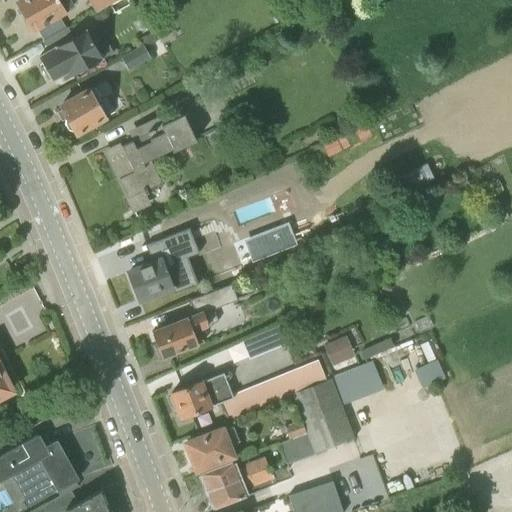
[(23,0),(16,5),(32,30),(66,10),(59,0),(23,0)]
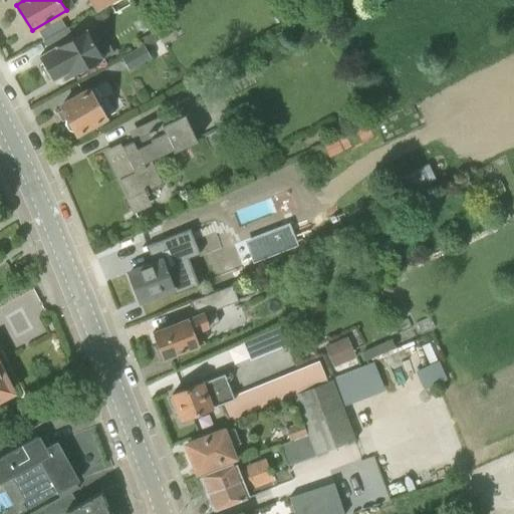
[(116,0),(89,0),(95,11),(116,0)]
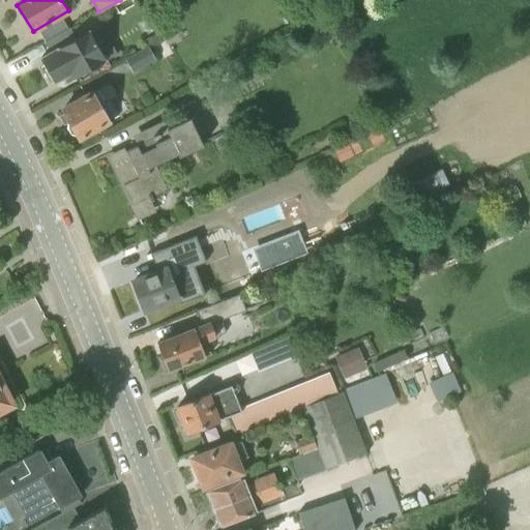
[(75,77),(107,59),(95,40),(105,34),(99,25),(40,59),(55,83),(72,72),(75,77)]
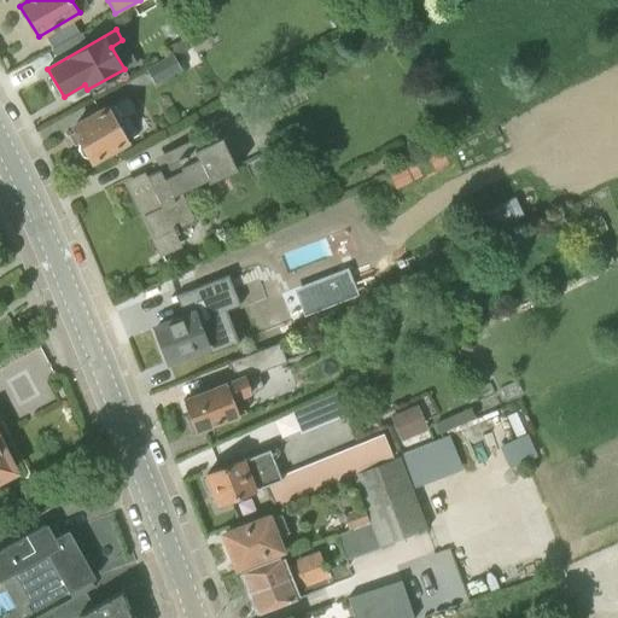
[(168,46),(173,54),(194,42),(190,34),(168,46)]
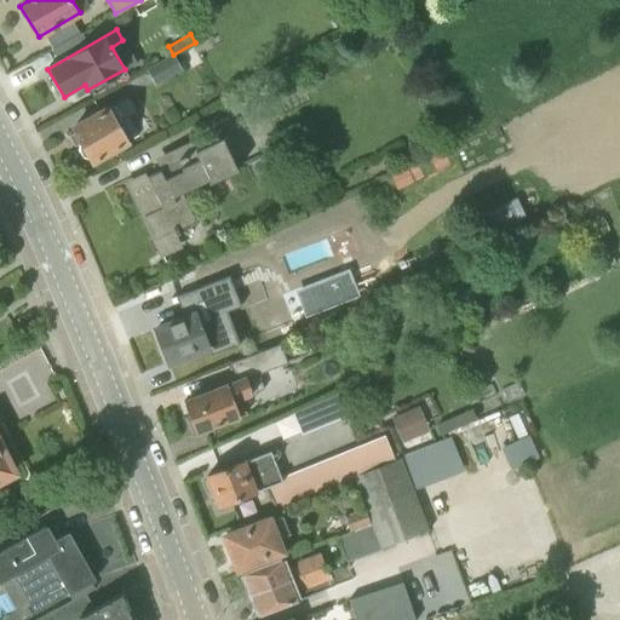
[(155,85),(182,70),(173,55),(147,69),(155,85)]
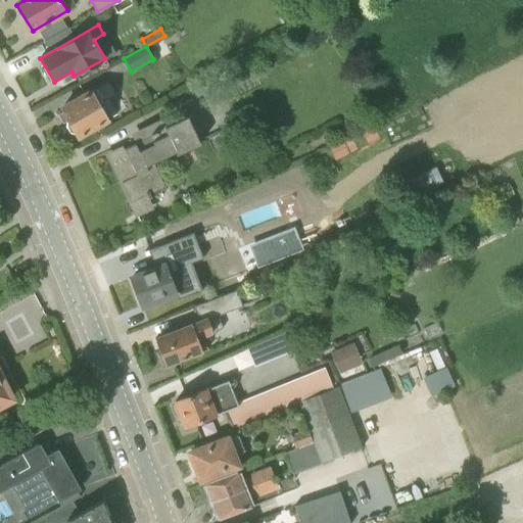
[(77,136),(108,119),(99,102),(114,94),(108,83),(61,109),(77,136)]
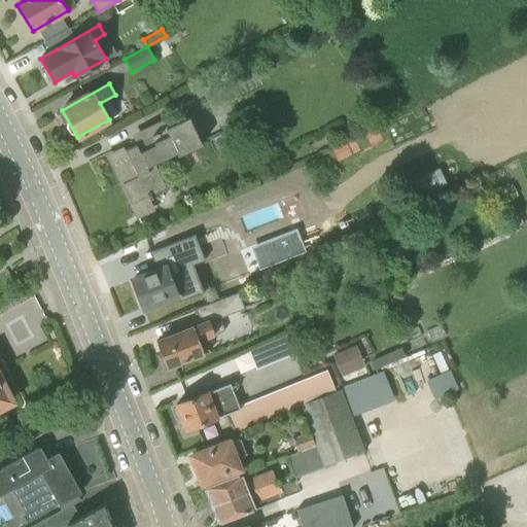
[(202,144),(188,115),(167,126),(164,119),(140,131),(145,141),(110,157),(132,205),(167,188),(155,164),(177,153),(178,155),(202,144)]
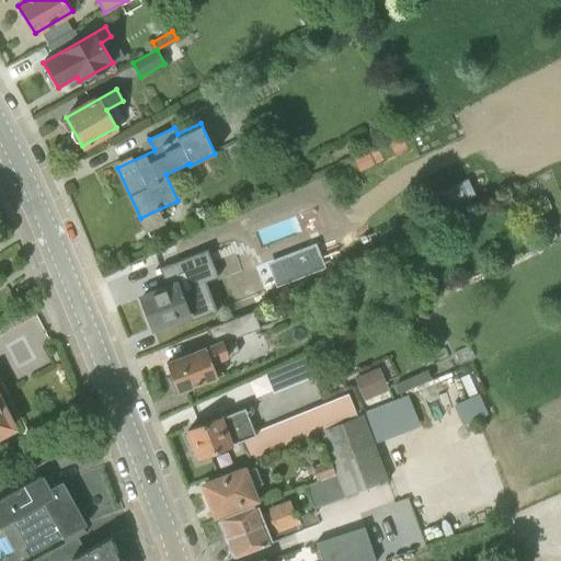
[(153,329),(187,315),(182,300),(232,281),(227,265),(141,298),(153,329)]
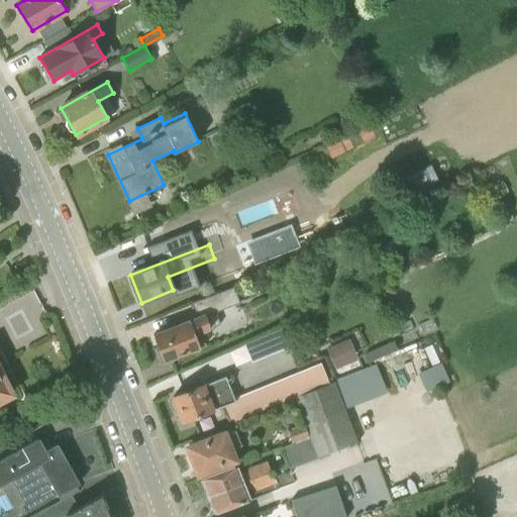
[(163,362),(200,347),(196,336),(211,330),(210,328),(220,324),(215,312),(239,303),(233,287),(192,303),(198,318),(153,335),(163,362)]
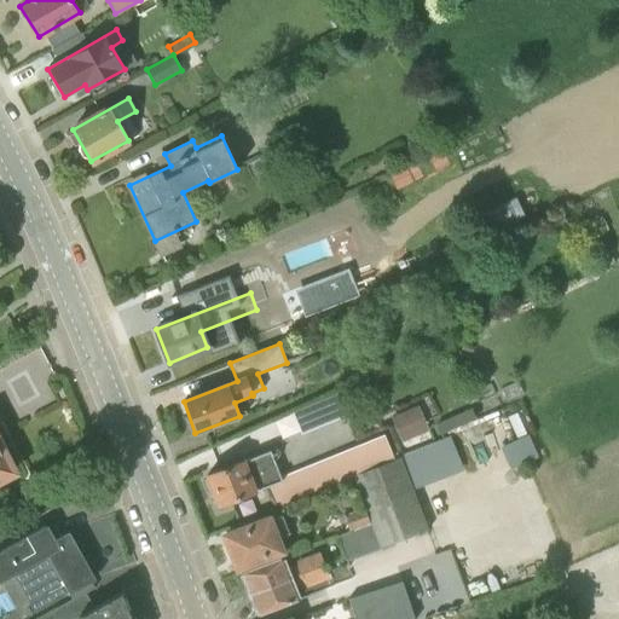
[(298,410),(306,431),(350,412),(340,391),(298,410)]
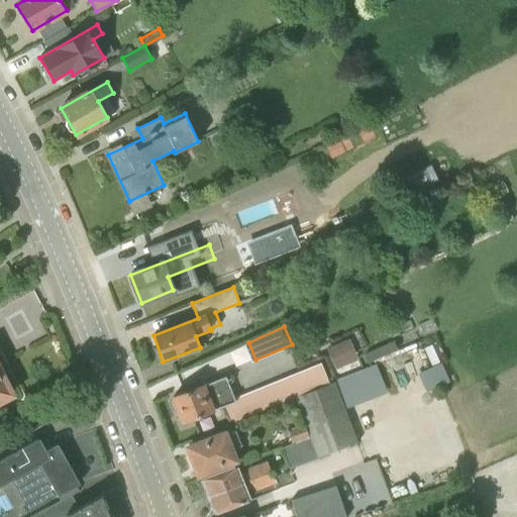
[(358,359),(348,338),(326,348),(335,370),(358,359)]
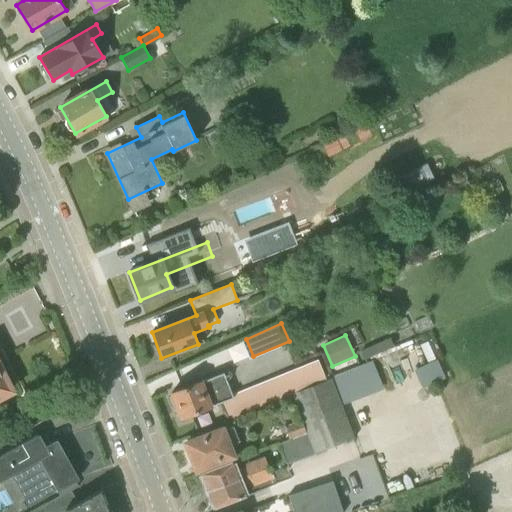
[(393,346),(389,337),(360,349),(364,359),(393,346)]
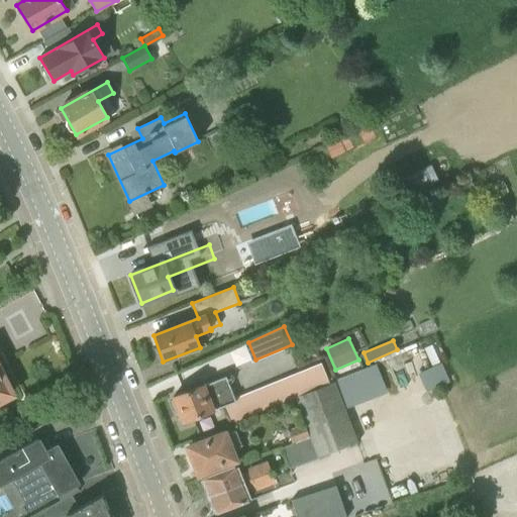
[(231,423),(295,397),(329,383),(320,363),(234,399),(225,378),(174,398),(183,422),(213,411),(212,409),(224,405),(231,423)]
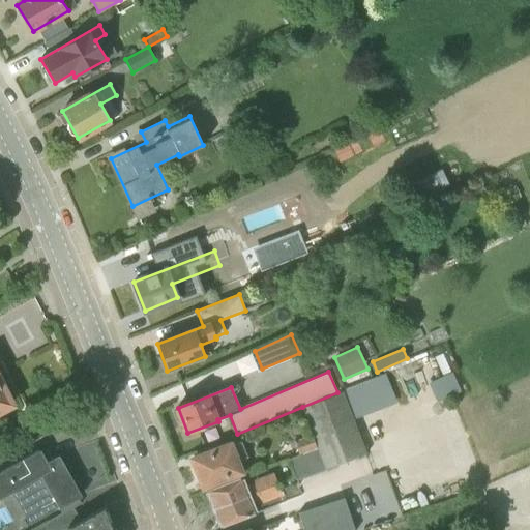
[(386,376),(366,383),(377,410),(396,403),(386,376)]
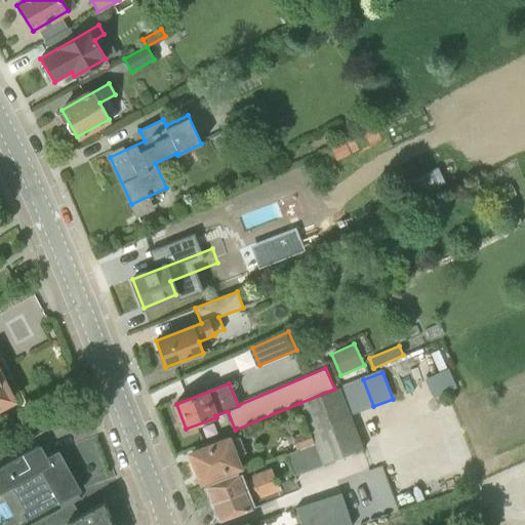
[(444,372),(439,374),(426,380),(433,396),(446,391),(451,388),(444,372)]
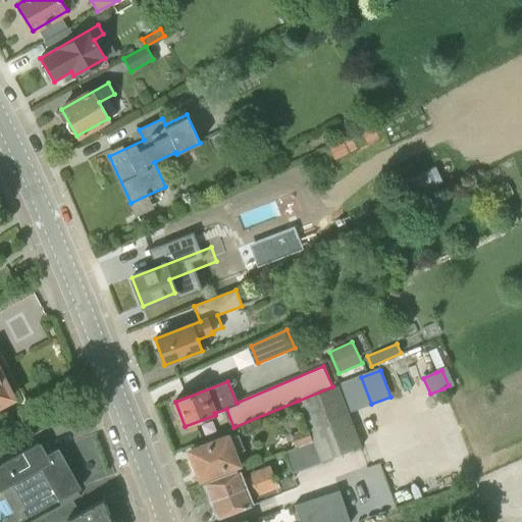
[(0,404),(11,399),(0,375),(0,404)]
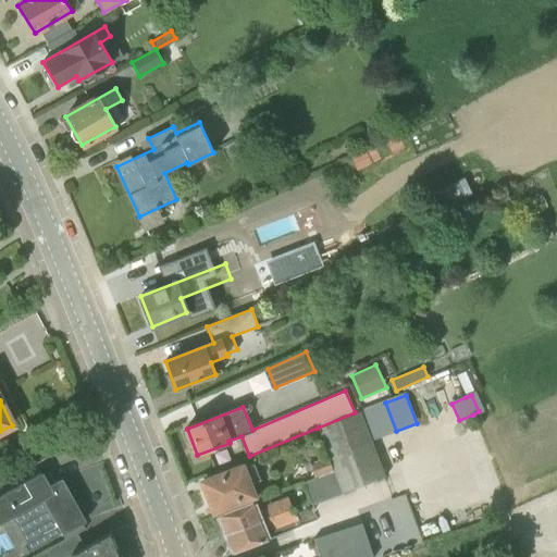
[(360,412),(318,428),(333,471),(334,473),(305,484),(311,504),(385,477),(360,412)]
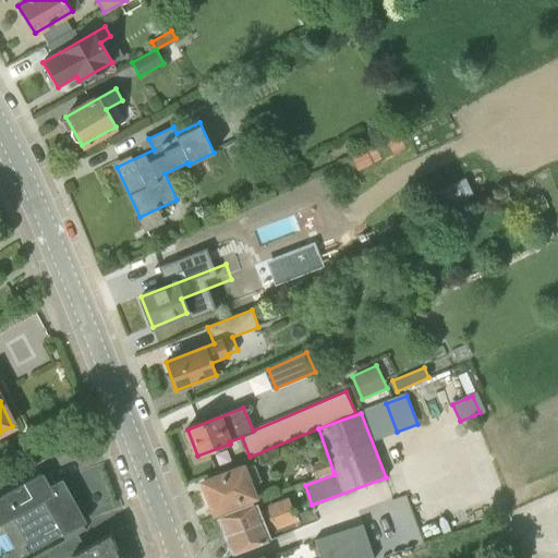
[(316,480),(334,472),(328,458),(310,464),(316,480)]
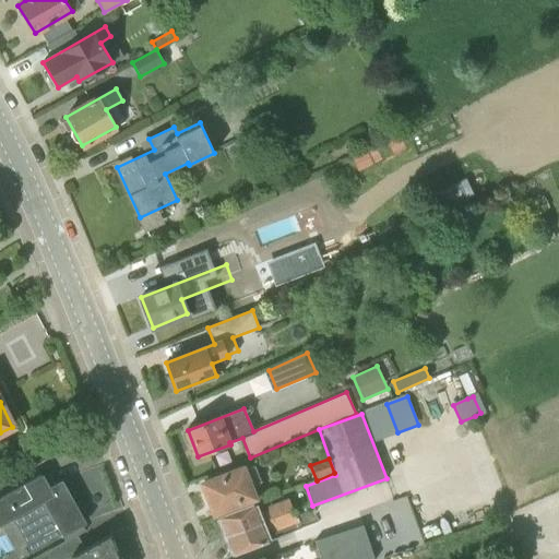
[(259,480),(253,466),(241,471),(241,470),(204,484),(215,512),(252,498),(247,486),(259,480)]
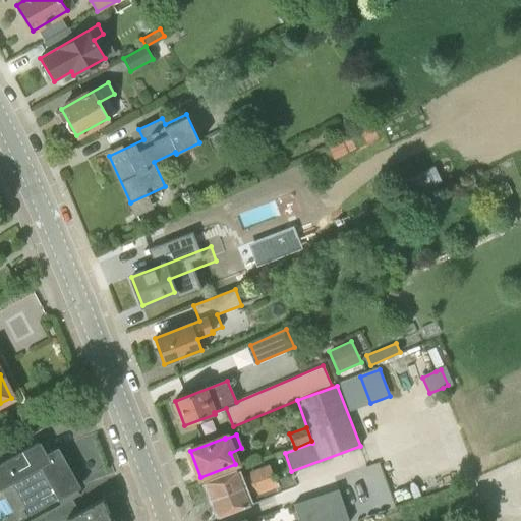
[(75,489),(76,489),(80,487),(59,449),(47,455),(40,442),(0,463),(0,488),(11,482),(30,515),(58,500),(59,499),(75,489)]
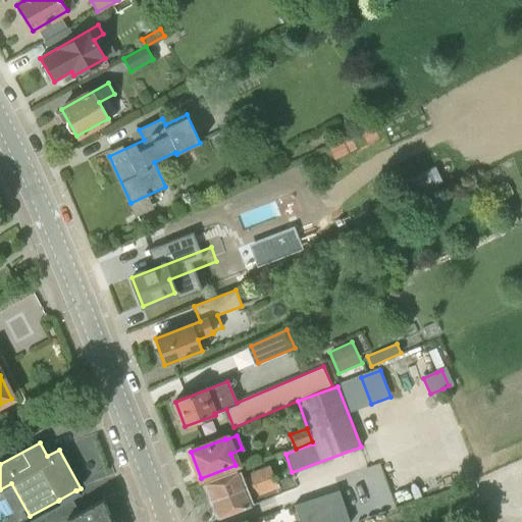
[(203,483),(210,501),(273,476),(269,467),(242,478),(239,470),(203,483)]
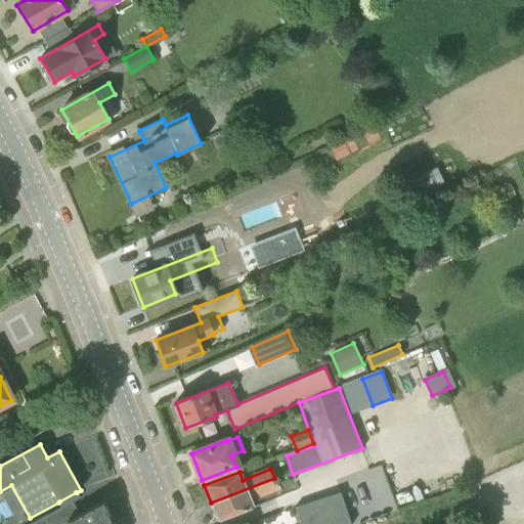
[(274,478),(211,503),(217,521),(253,507),(250,496),(277,486),(274,478)]
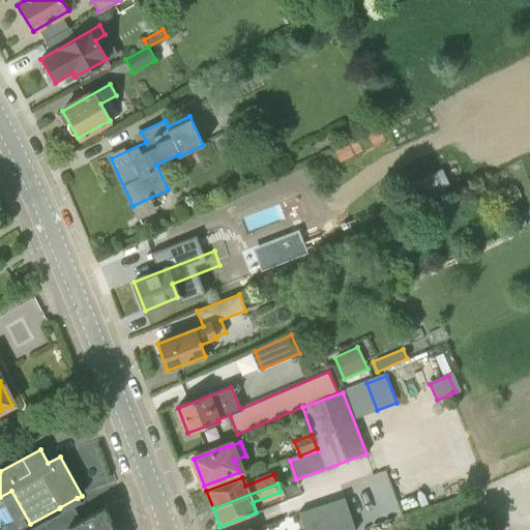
[(355,529),(344,497),(298,512),(304,529),(355,529)]
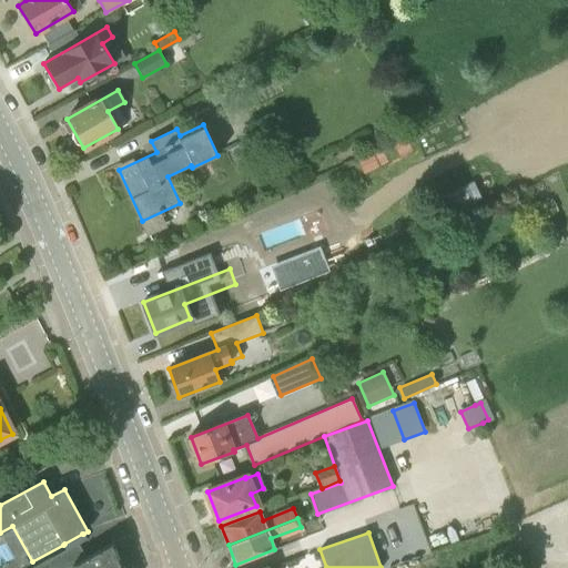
[(67,549),(34,567),(68,567),(85,558),(78,545),(87,539),(83,534),(82,534),(85,539),(68,549),(64,544),(63,545),(67,549)]
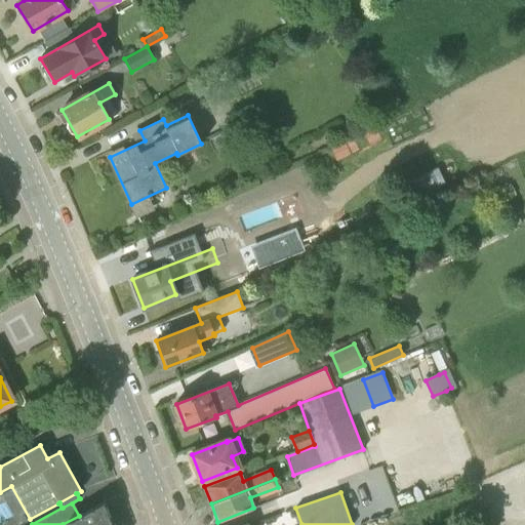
[(65,524),(114,524),(106,502),(67,524),(65,524)]
